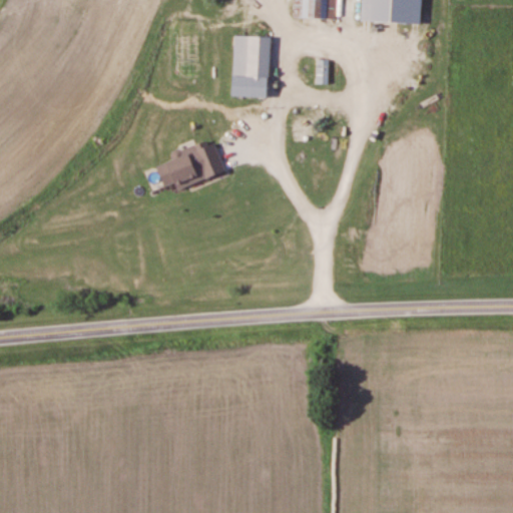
[(299,0),(299,17),(330,17),(329,0),(299,0)]
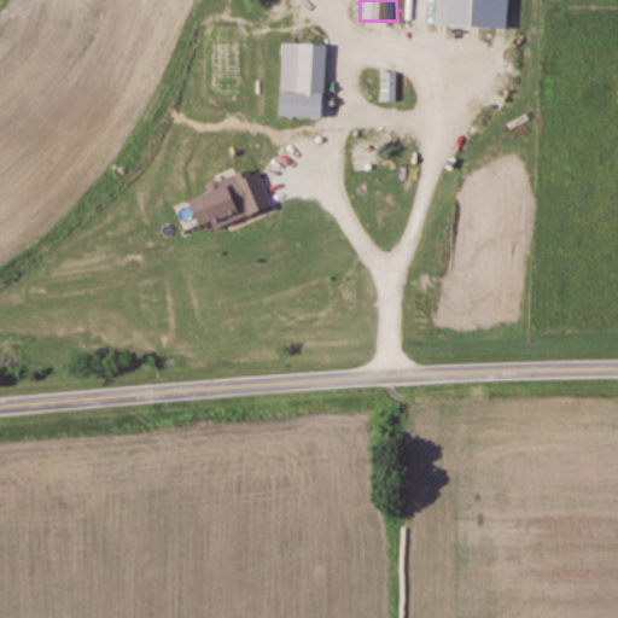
[(509,0),(438,0),(438,24),(509,27),(509,0)]
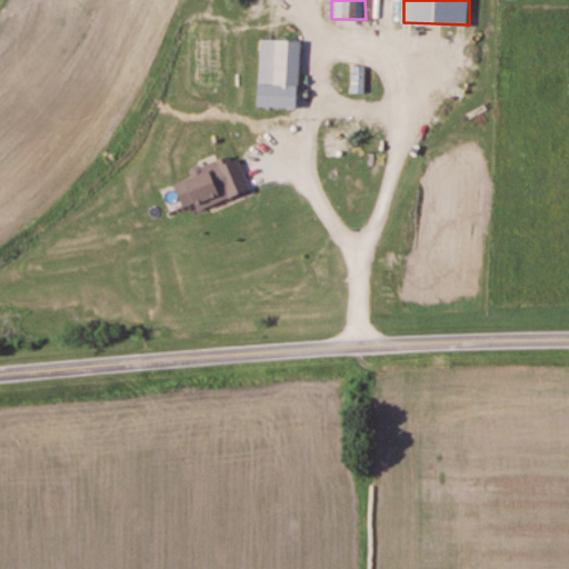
[(259,107),(300,107),(301,39),(260,39),(259,107)]
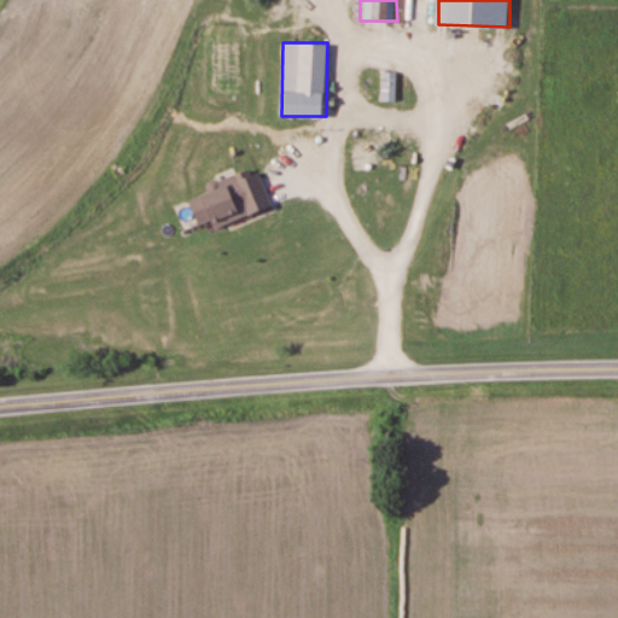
[(397,100),(397,70),(382,70),(382,100),(397,100)]
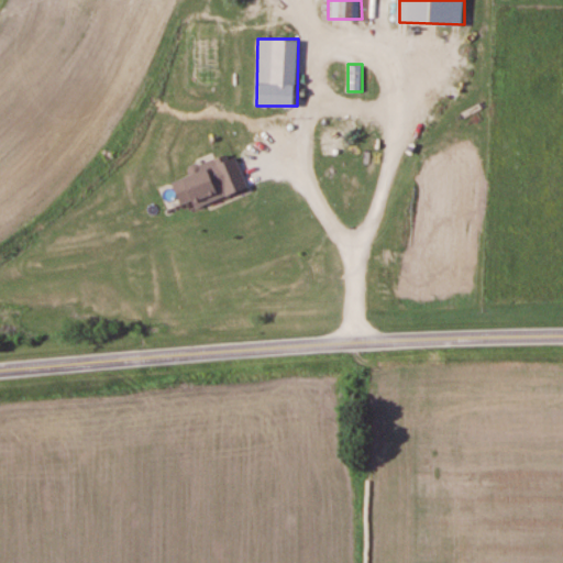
[(249,188),(236,155),(174,177),(184,205),(196,200),(198,207),(249,188)]
